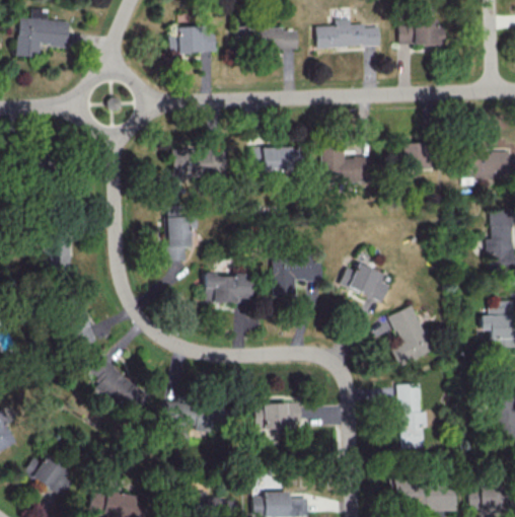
[(16,56),(39,58),(40,46),(67,48),(68,22),(47,20),(48,10),(31,8),(30,18),(19,17),(16,56)]
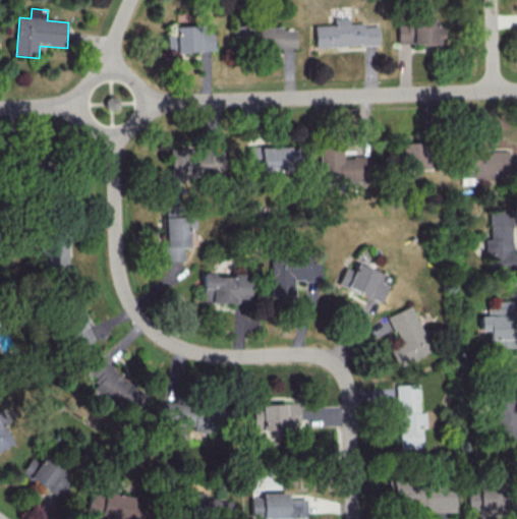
[(318,49),(381,46),(380,27),(366,27),(366,24),(351,24),(351,19),(336,19),(336,26),(317,27),(318,49)]
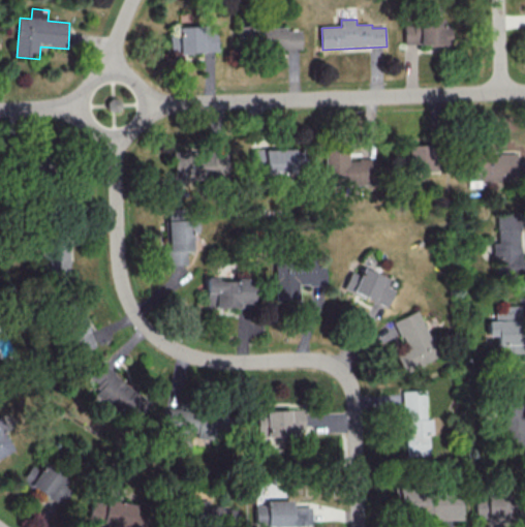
[(405,22),(406,47),(448,45),(448,21),(405,22)]
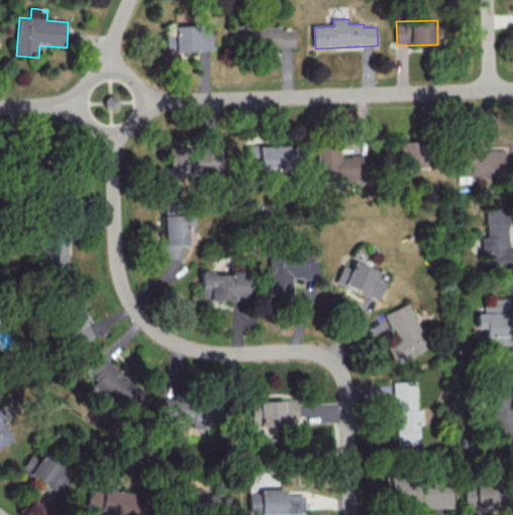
[(213,32),(197,33),(197,27),(175,27),(176,35),(168,35),(168,54),(214,52),(213,32)]
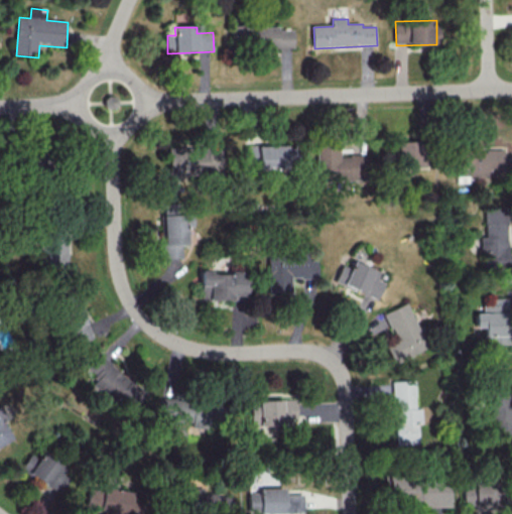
[(295,49),(295,29),(258,30),(259,49),(295,49)]
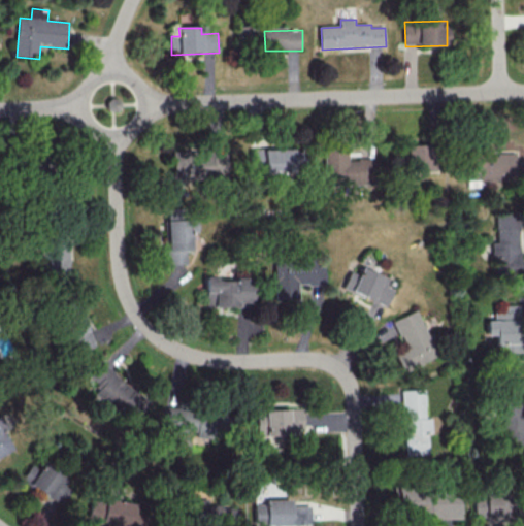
[(410,172),(434,171),(433,145),(408,146),(410,172)]
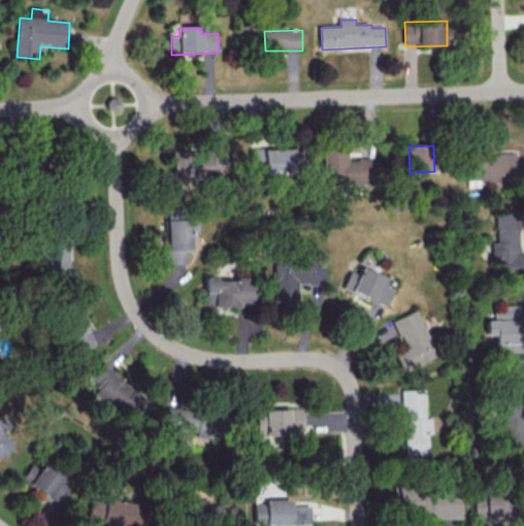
[(374,186),(373,161),(350,162),(350,149),(326,149),(327,187),(374,186)]
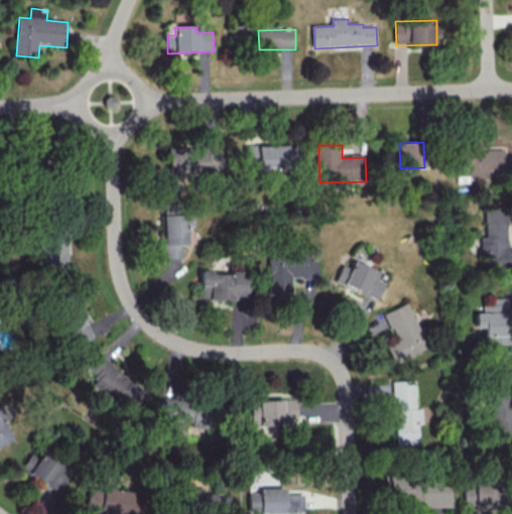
[(246,147),(247,170),(295,169),(295,146),(246,147)]
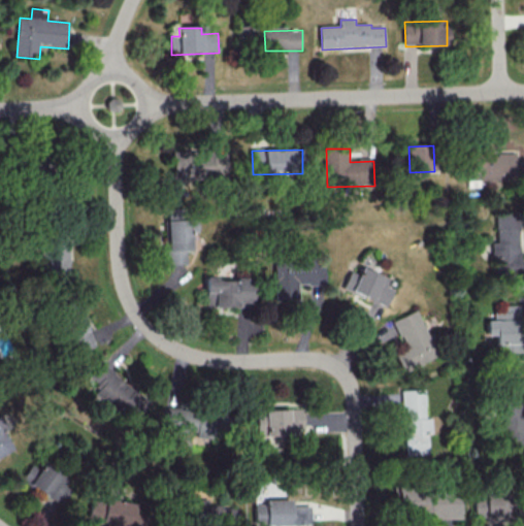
[(219,177),(218,153),(174,154),(175,178),(219,177)]
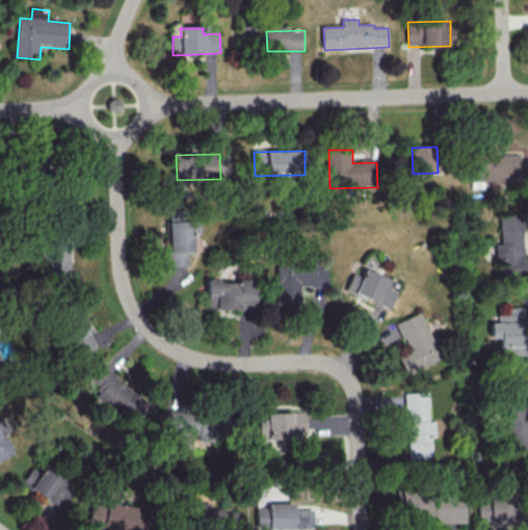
[(521,156),(472,157),(473,184),(522,182),(521,156)]
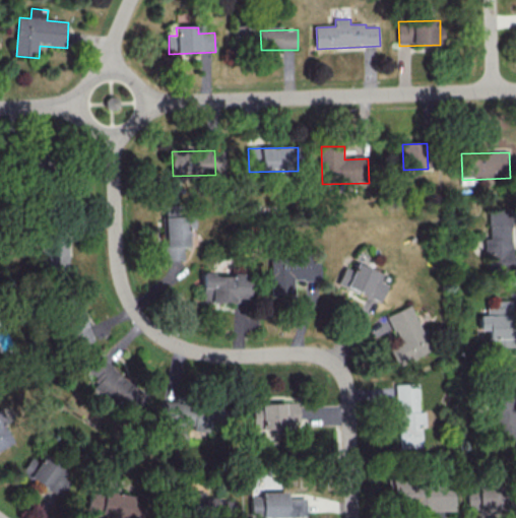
[(515,269),(514,209),(492,209),(493,240),(489,240),(490,269),(515,269)]
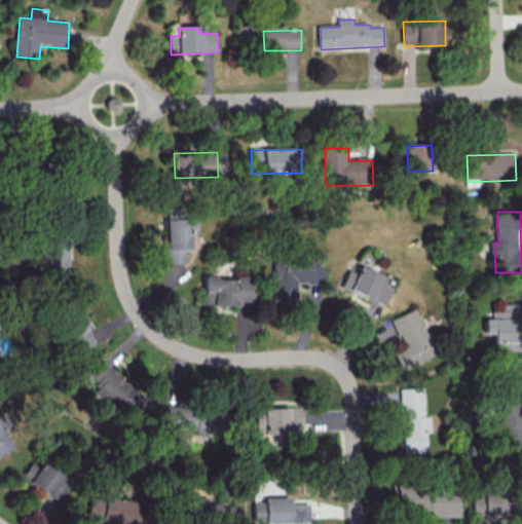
[(189,264),(188,251),(193,251),(193,232),(201,232),(200,213),(169,214),(171,265),(189,264)]
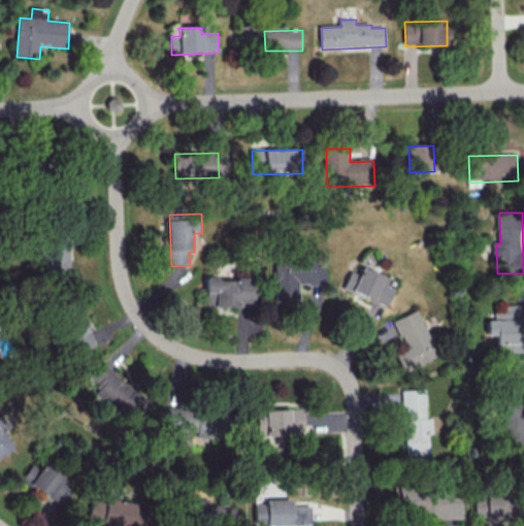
[(72,240),(48,239),(46,283),(70,284),(72,240)]
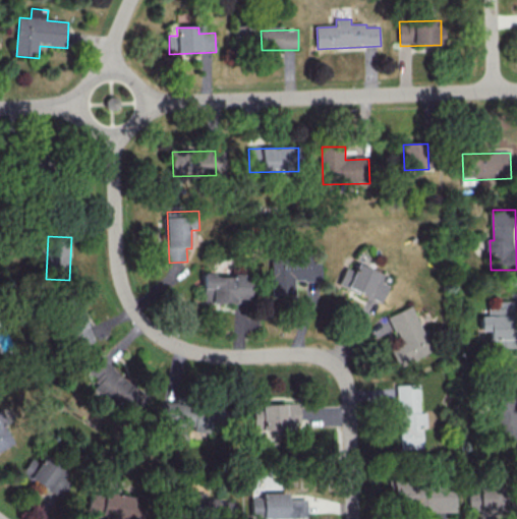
[(324,282),(323,265),(313,265),(313,257),(273,258),(274,297),(297,296),(296,282),(324,282)]
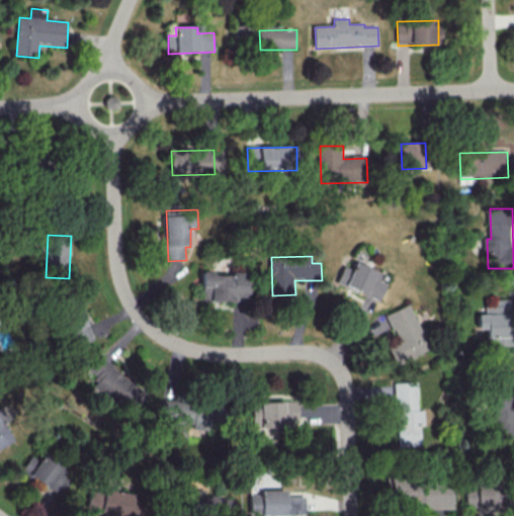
[(346,266),(338,283),(359,293),(360,291),(381,302),(389,285),(380,281),(383,275),(358,263),(355,270),(346,266)]
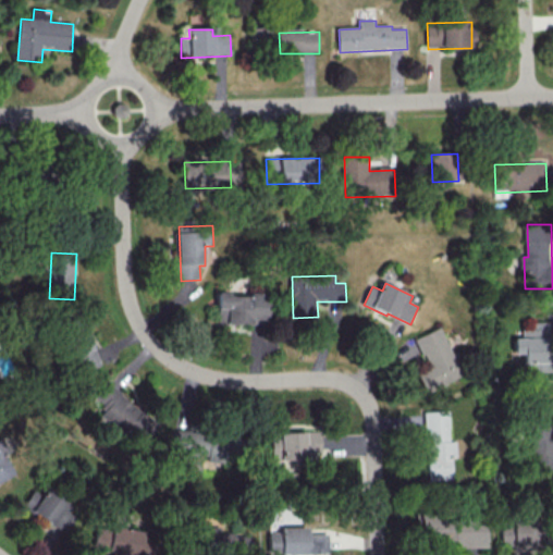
[(219,324),(269,325),(269,296),(220,295),(219,324)]
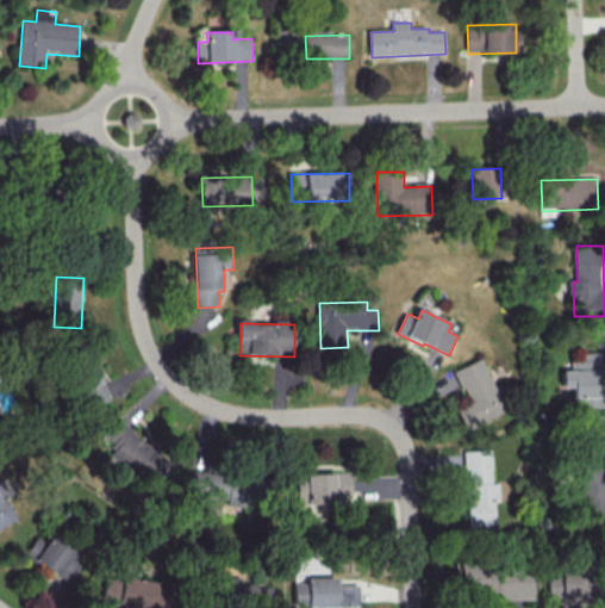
[(604,354),(575,354),(575,372),(566,372),(567,389),(577,389),(577,410),(604,409),(604,354)]
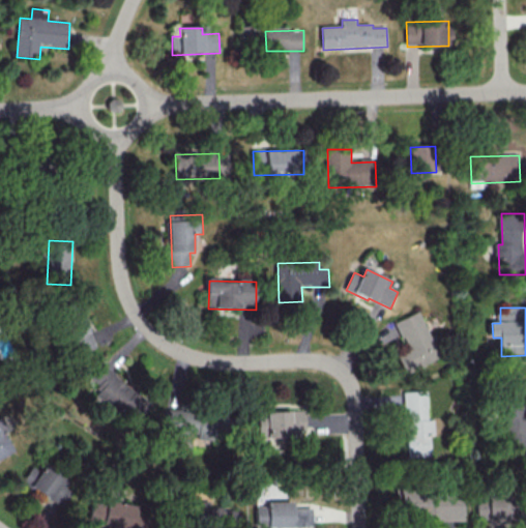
[(75,358),(98,349),(85,312),(60,321),(75,358)]
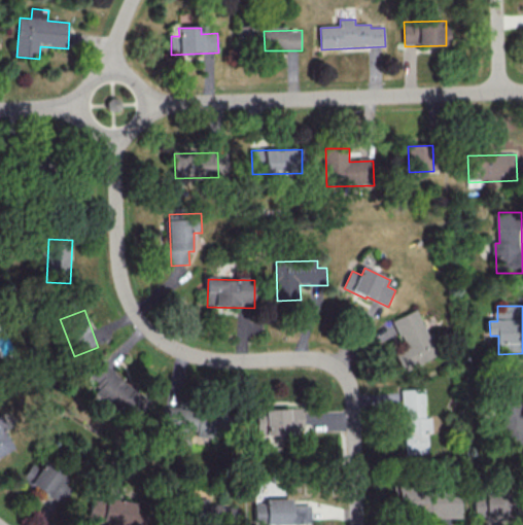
[(395,321),(407,349),(396,353),(405,372),(440,357),(420,311),(395,321)]
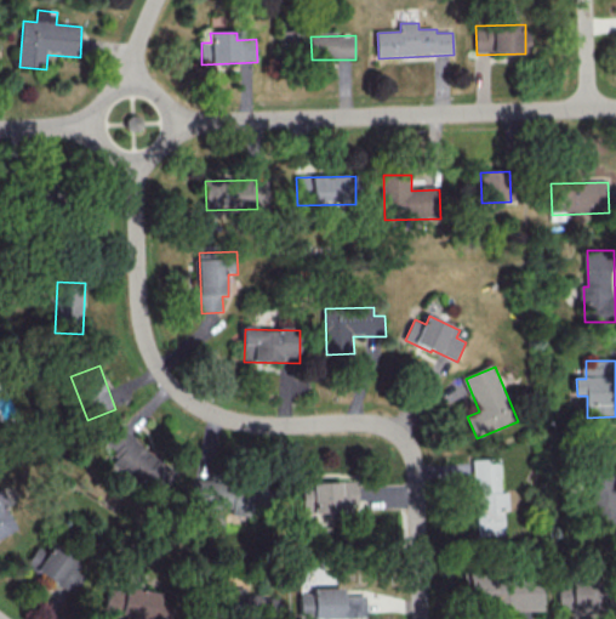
[(115,461),(159,501),(181,478),(123,425),(107,442),(120,455),(115,461)]
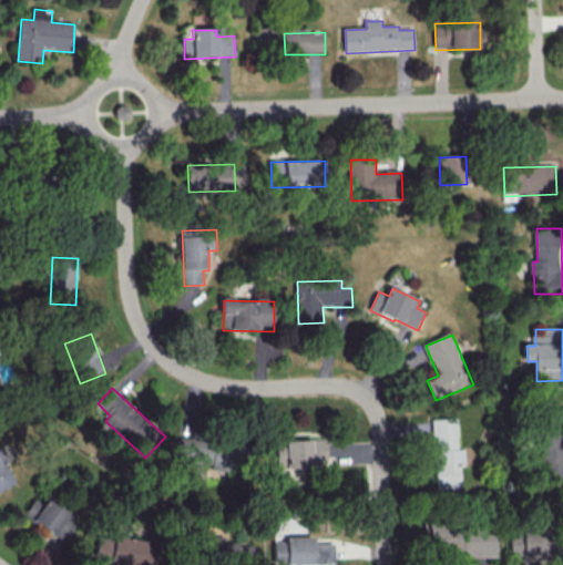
[(562,410),(539,410),(540,449),(544,449),(545,463),(549,463),(549,480),(562,479),(562,410)]
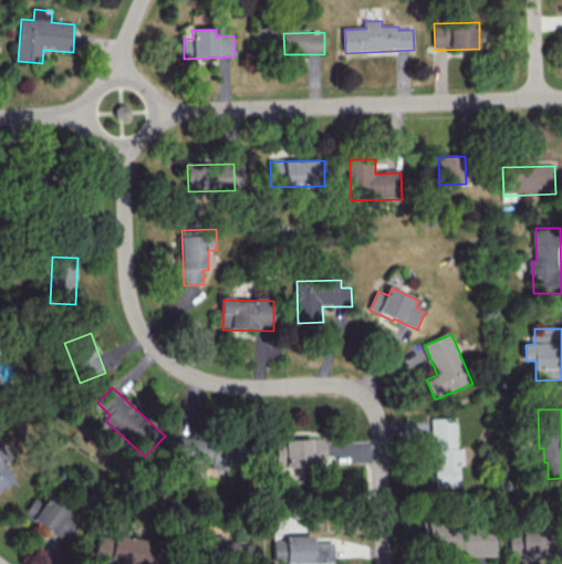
[(434,419),(436,490),(462,489),(461,467),(466,467),(466,450),(460,450),(459,419),(434,419)]
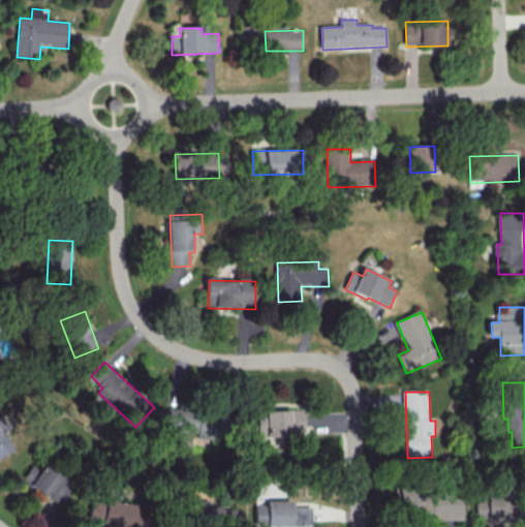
[(168,410),(168,432),(218,433),(219,411),(168,410)]
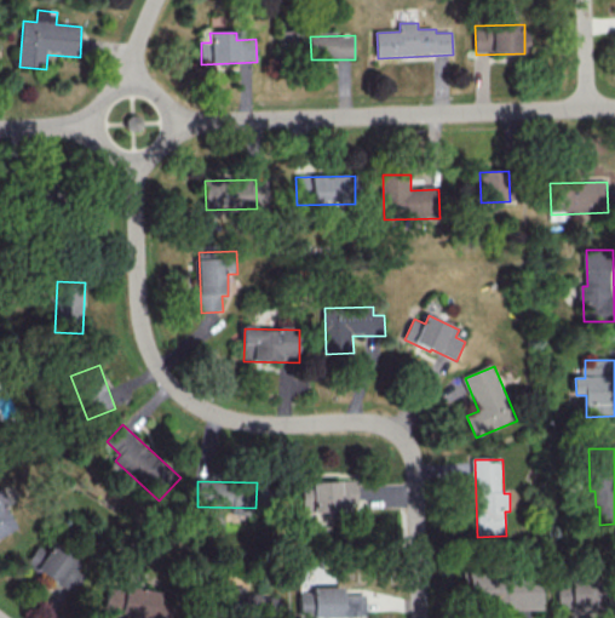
[(305,515),(321,515),(321,530),(340,530),(340,514),(350,513),(350,505),(361,505),(360,481),(304,484),(305,515)]
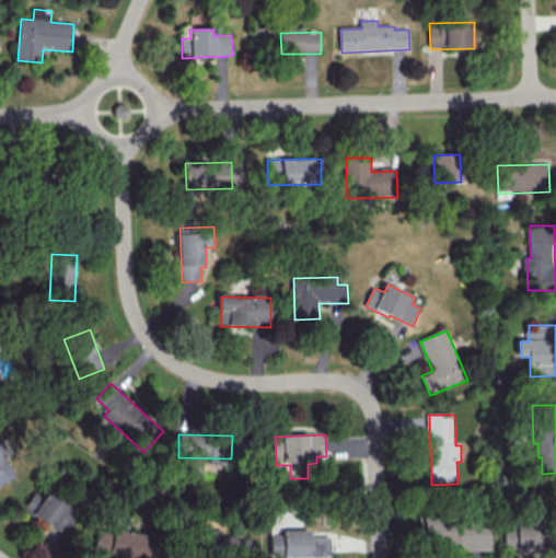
[(0,487),(18,479),(0,443),(0,487)]
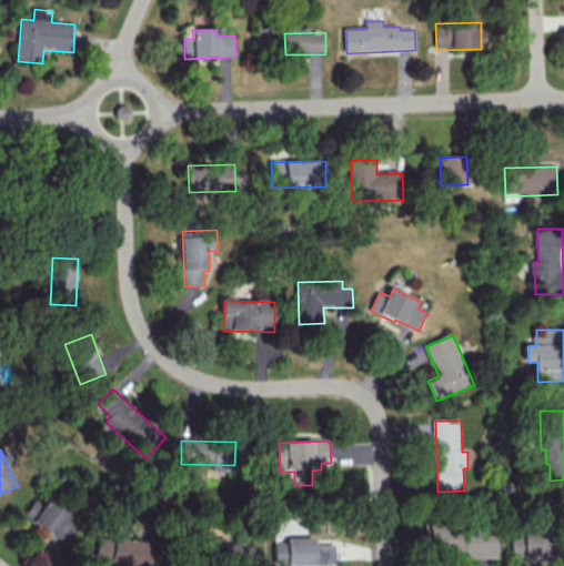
[(27,516),(68,545),(83,521),(51,498),(46,506),(37,501),(27,516)]
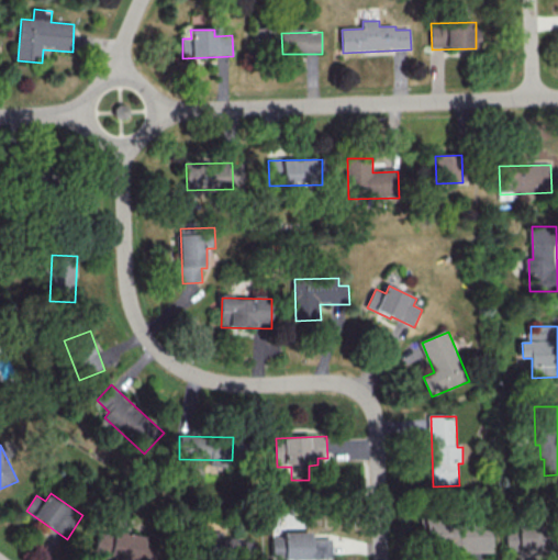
[(425,525),(426,553),(494,551),(493,523),(425,525)]
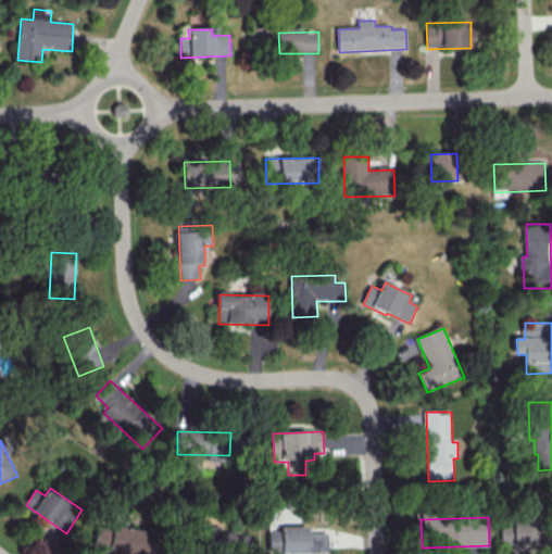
[(502,524),(502,548),(536,546),(535,523),(502,524)]
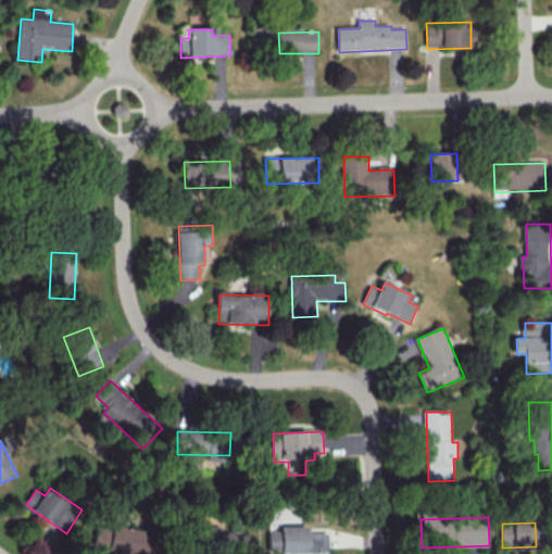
[(252,534),(222,534),(222,527),(205,528),(207,553),(253,553),(252,534)]
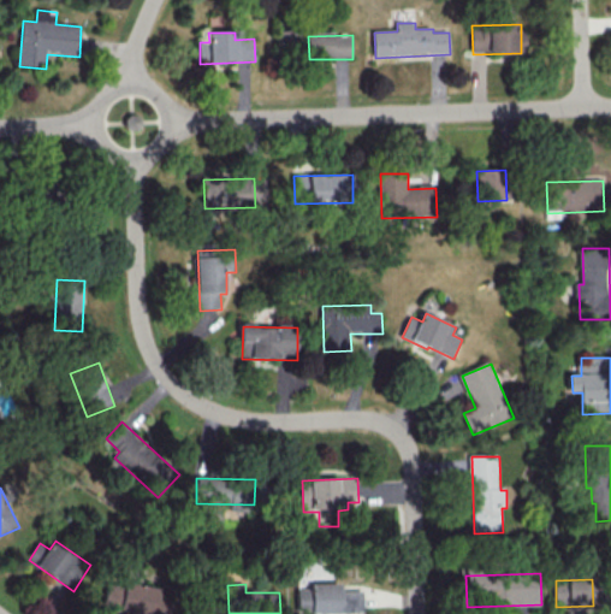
[(366,613),(366,591),(343,592),(342,584),(312,585),(313,590),(301,591),(301,613),(366,613)]
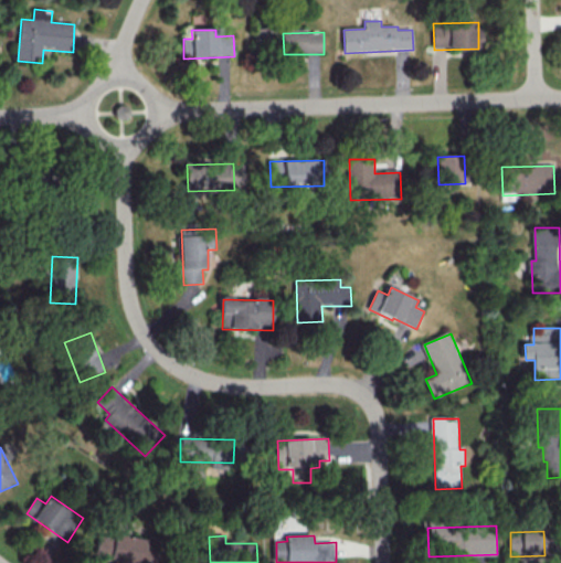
[(156,562),(157,539),(99,537),(98,561),(127,562),(156,562)]
